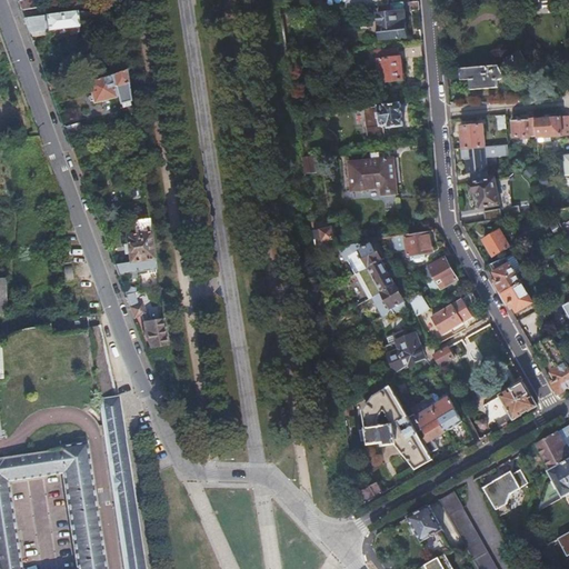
[(20,11),(31,10),(29,0),(22,0),(21,0),(17,1),(20,11)]
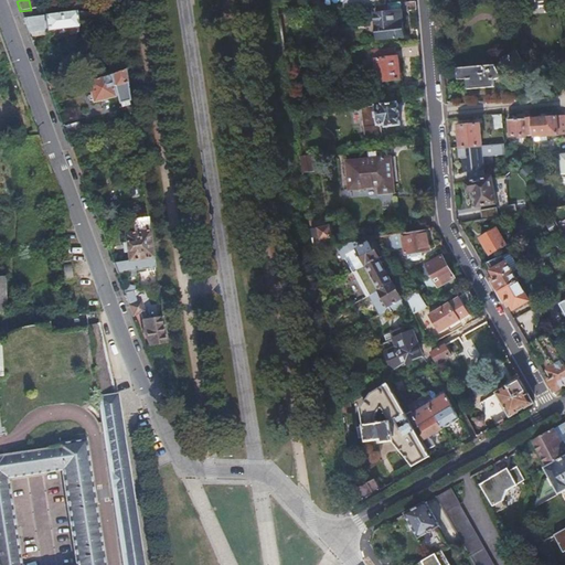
[(339,0),(331,1),(332,10),(388,4),(402,3),(401,0),(339,0)]
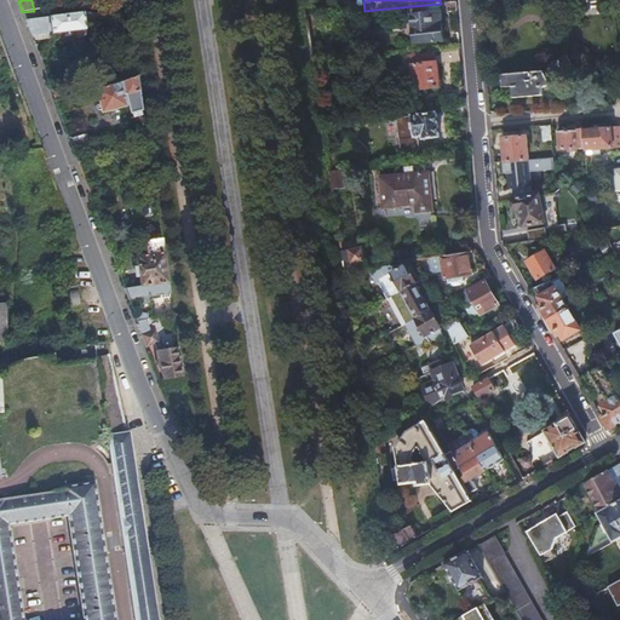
[(441,4),(426,5),(426,15),(412,16),(414,44),(443,41),(441,15),(457,13),(455,3),(441,4)]
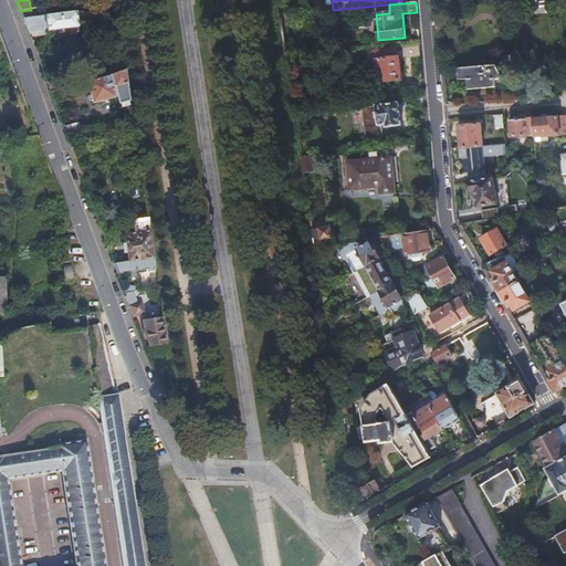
[(97,16),(97,12),(23,18),(29,33),(46,31),(46,32),(76,29),(75,17),(97,16)]
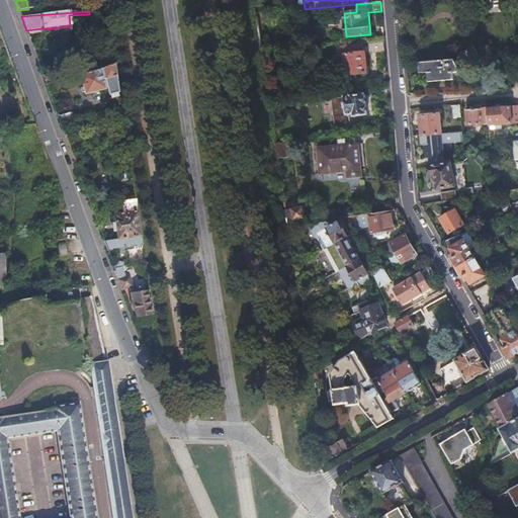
[(384,41),(366,44),(366,53),(384,51),(384,41)]
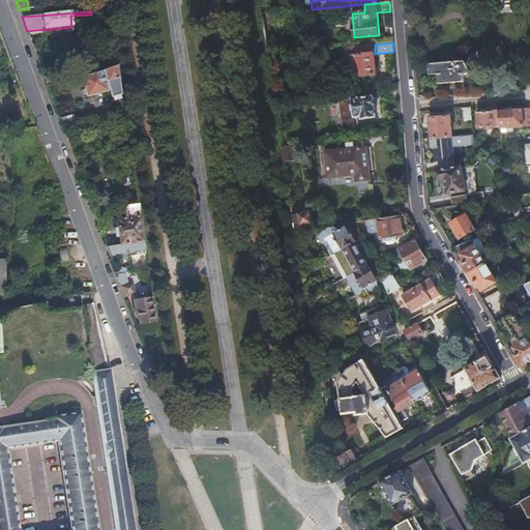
[(462,62),(429,66),(430,77),(438,77),(439,85),(466,83),(465,77),(492,61),(484,49),(469,57),(470,59),(462,62)]
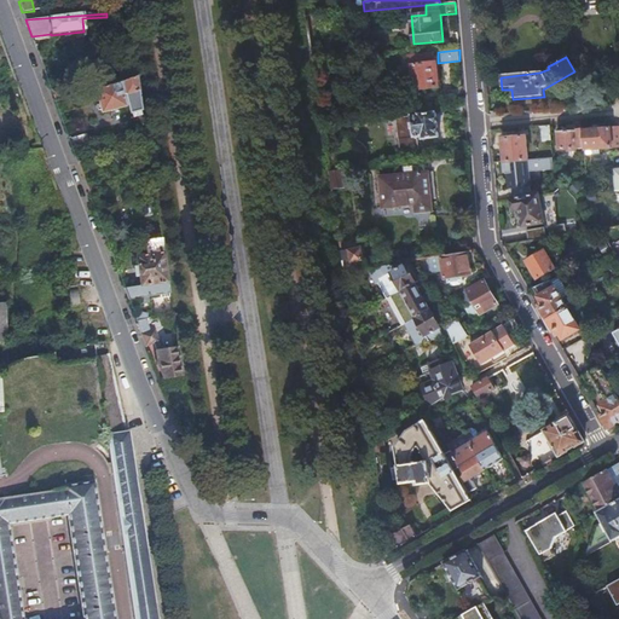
[(434,64),(410,67),(411,85),(420,85),(420,91),(437,90),(434,64)]
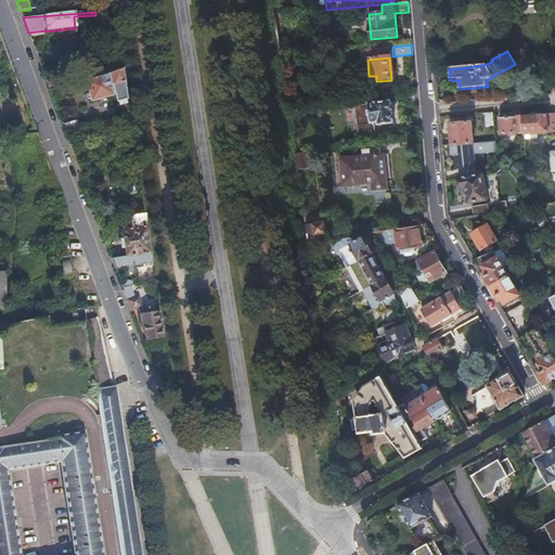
[(126,101),(120,71),(85,80),(86,86),(84,87),(85,91),(87,90),(88,94),(86,95),(87,101),(90,101),(90,103),(113,98),(111,88),(114,87),(117,103),(126,101)]
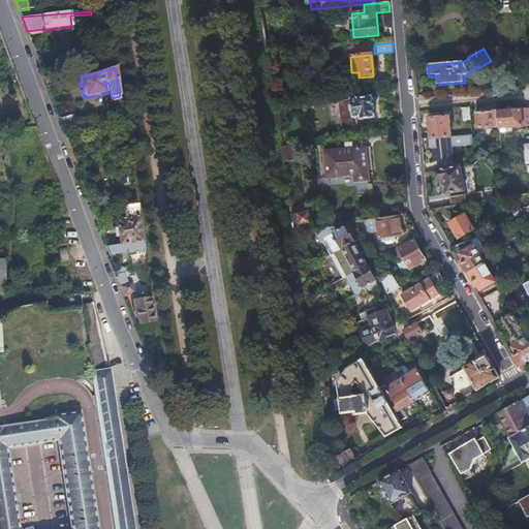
[(371,97),(337,101),(340,130),(356,128),(355,118),(359,117),(359,120),(374,118),(371,97)]
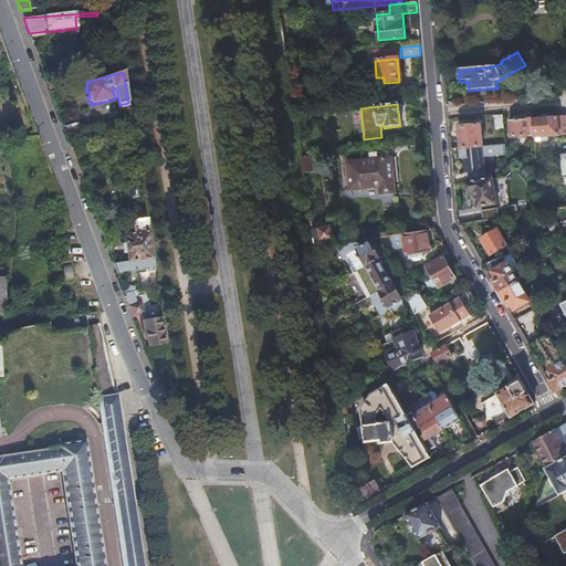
[(532,119),(532,112),(524,113),(525,119),(509,122),(511,139),(533,137),(532,119)]
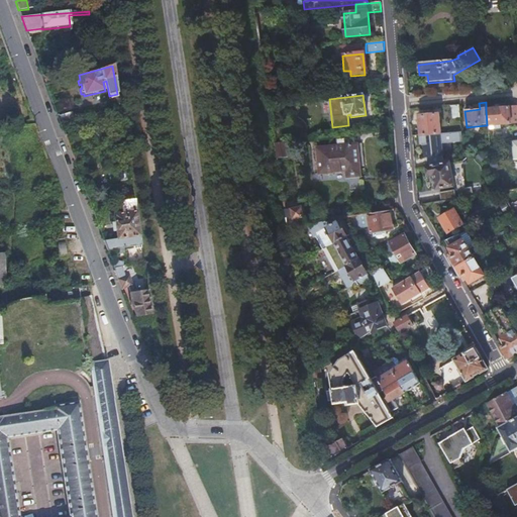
[(486,109),(487,125),(487,126),(516,123),(516,107),(516,106),(509,107),(486,109)]
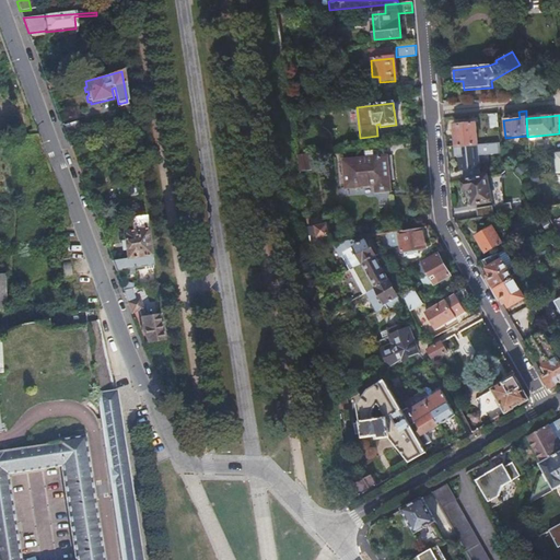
[(499,129),(498,116),(489,116),(490,130),(499,129)]
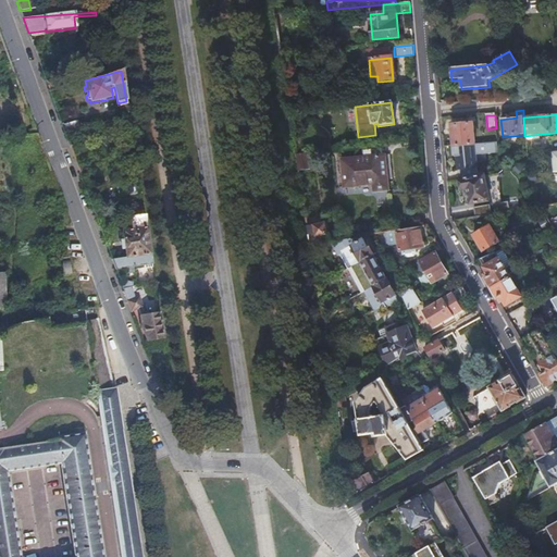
[(452,127),(454,147),(455,147),(475,145),(473,125),(452,127)]
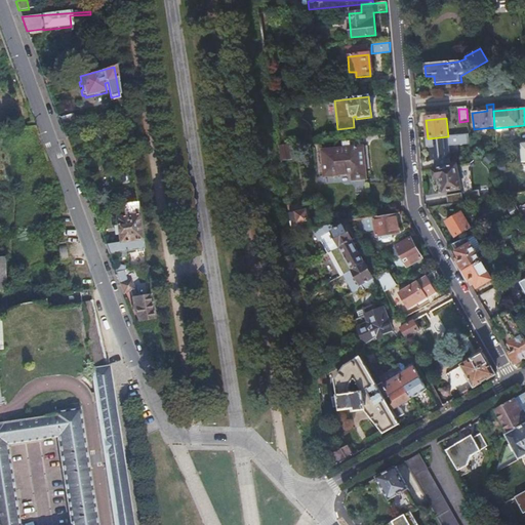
[(397,131),(397,123),(379,125),(380,133),(397,131)]
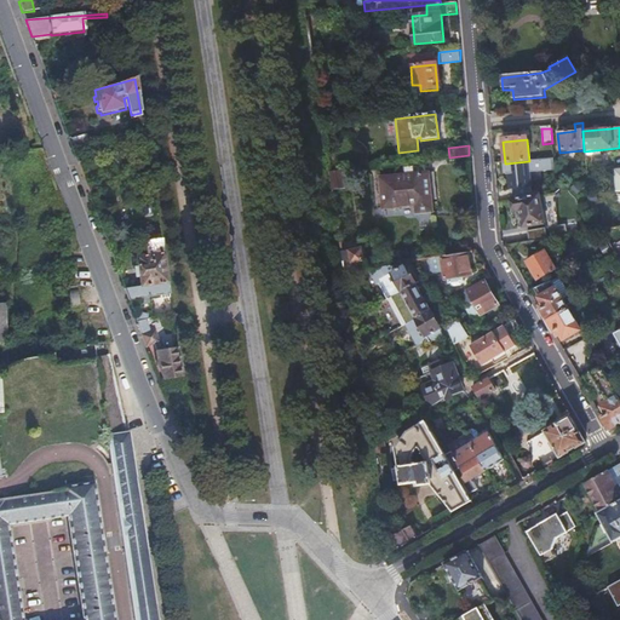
[(529,161),(506,164),(509,190),(514,189),(516,200),(521,199),(533,196),(533,194),(533,193),(533,190),(530,172),(555,171),(554,159),(529,161)]
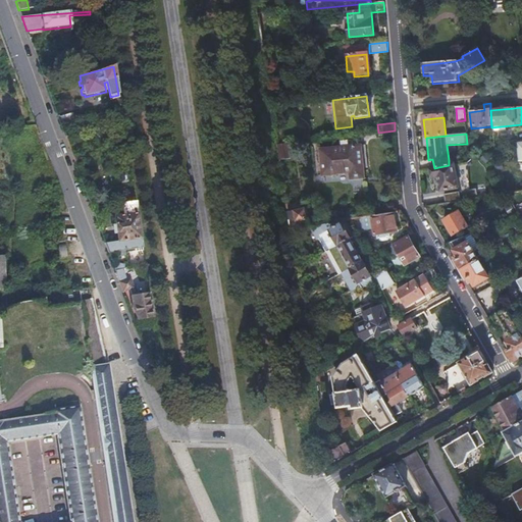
[(288,143),(276,145),(278,160),(290,159),(288,143)]
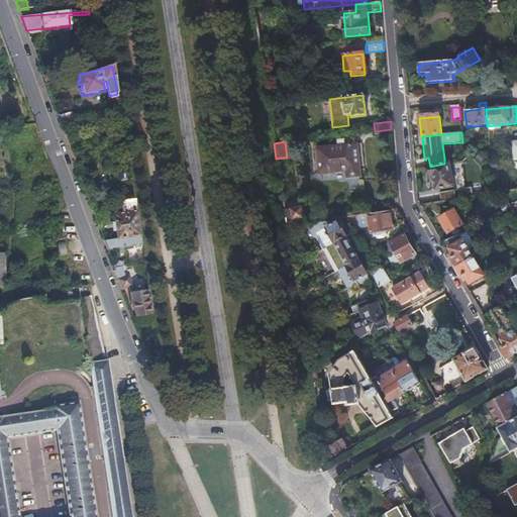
[(357,145),(316,147),(317,174),(344,172),(344,180),(359,179),(357,145)]
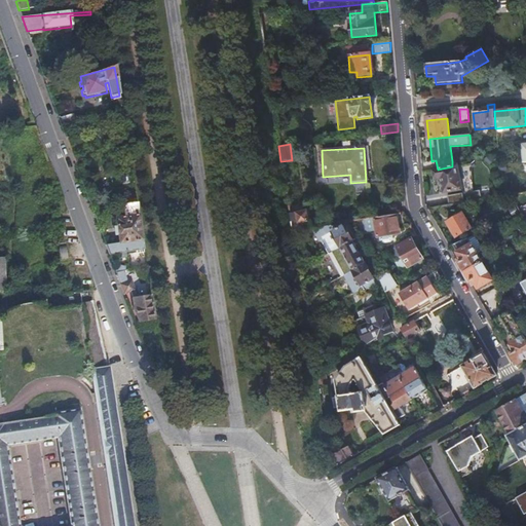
[(472,164),(458,166),(452,166),(442,168),(443,171),(438,172),(436,175),(437,179),(441,181),(445,181),(447,193),(464,190),(465,193),(467,202),(482,200),(481,191),(472,193),(471,190),(474,189),(472,164)]
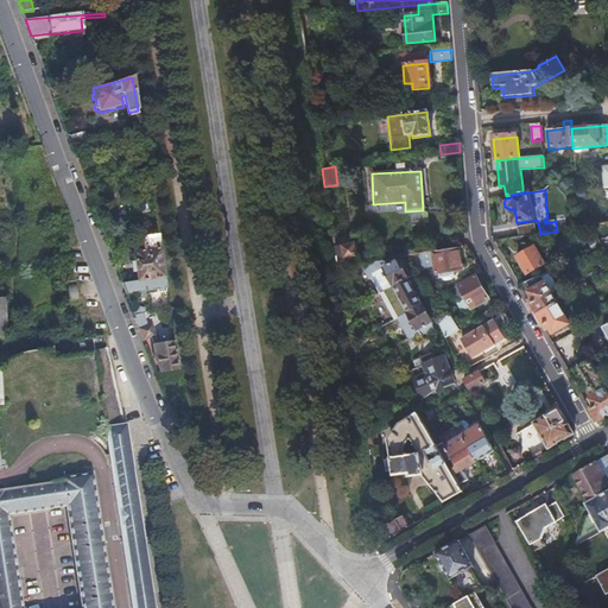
[(523,238),(540,234),(538,223),(520,227),(523,238)]
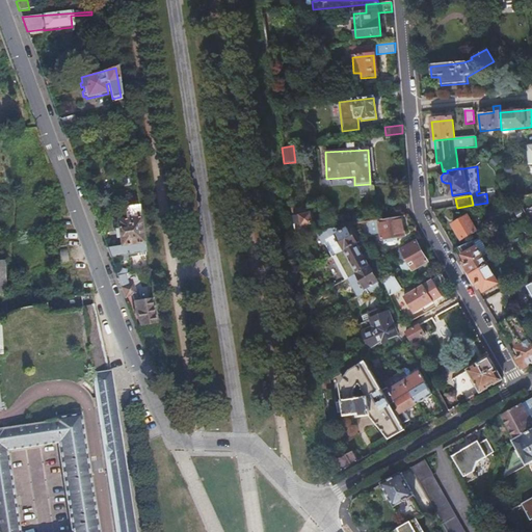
[(121,246),(143,243),(137,208),(124,210),(125,219),(116,220),(121,246)]
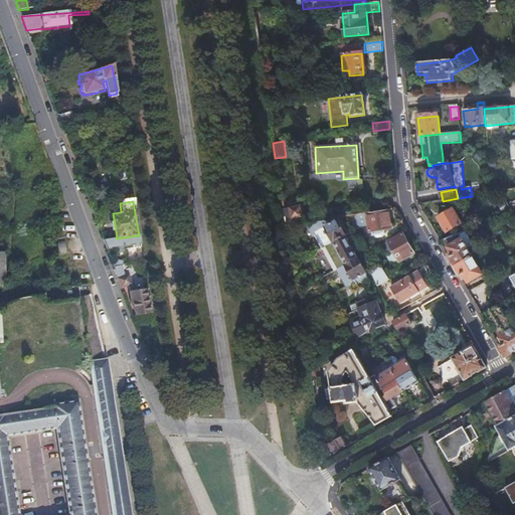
[(283,208),(286,226),(300,224),(299,219),(302,219),(301,208),(298,208),(298,206),(283,208)]
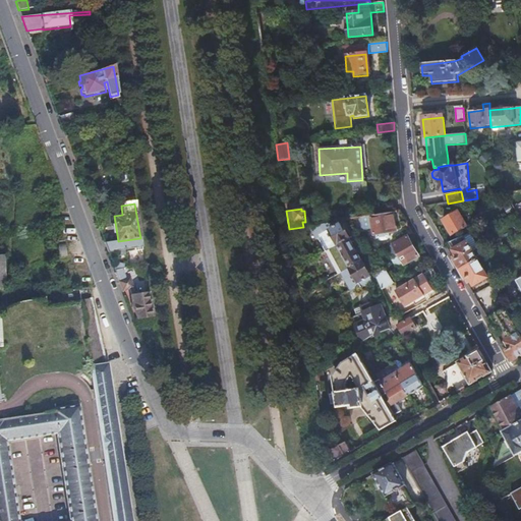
[(396,232),(394,213),(370,217),(373,235),(396,232)]
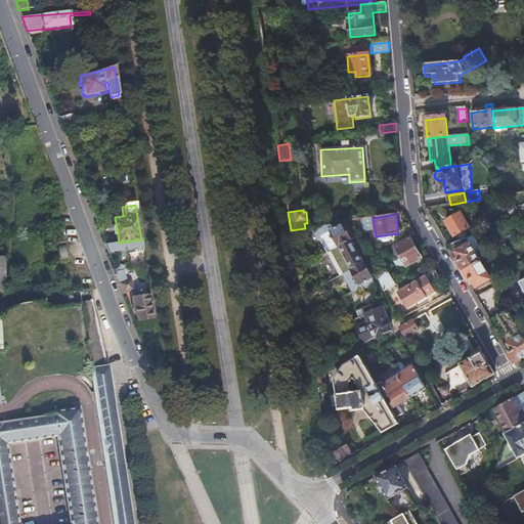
[(461,214),(446,222),(454,237),(470,228),(461,214)]
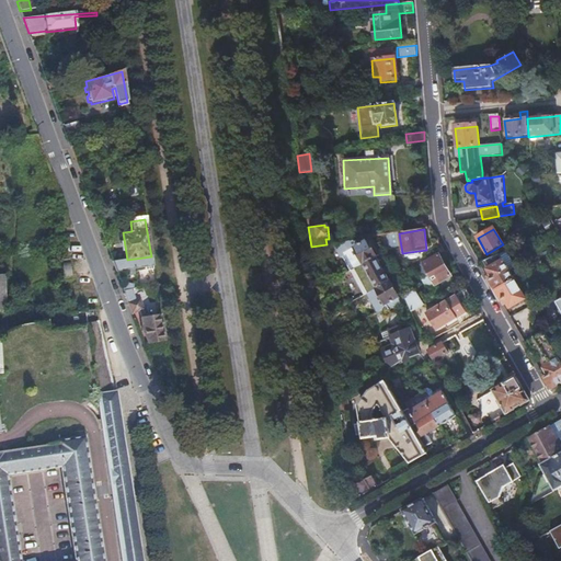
[(342,256),(348,271),(352,268),(376,256),(367,241),(357,247),(354,240),(342,242),(332,243),(340,258),(342,256)]
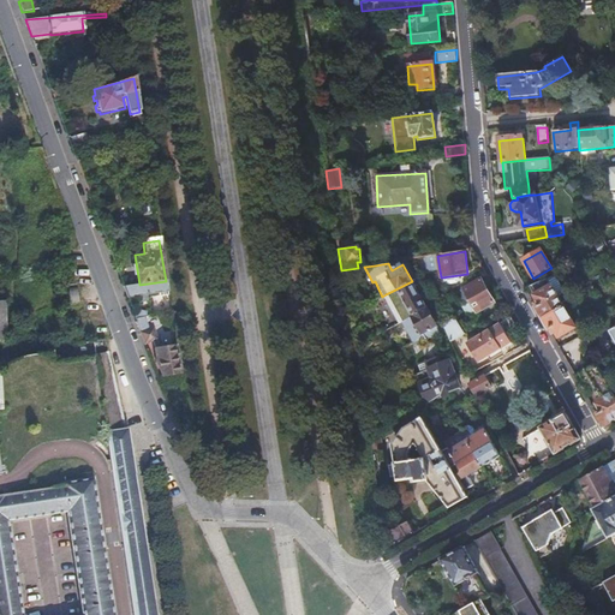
[(493,285),(488,276),(461,291),(470,306),(464,309),(470,320),(494,305),(485,290),(493,285)]
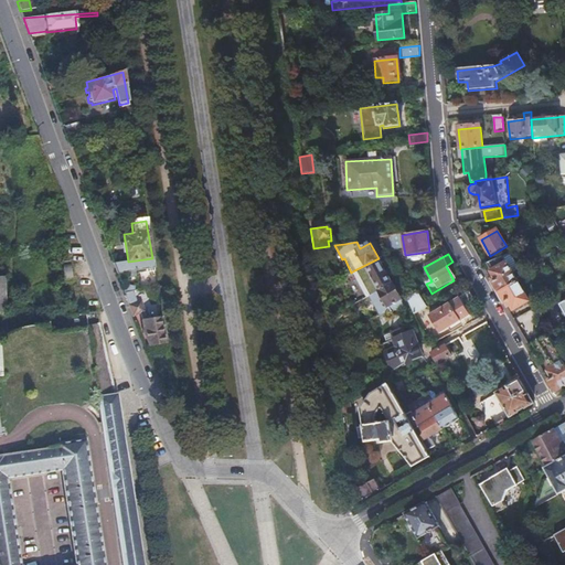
[(509,265),(515,260),(511,254),(504,257),(509,265)]
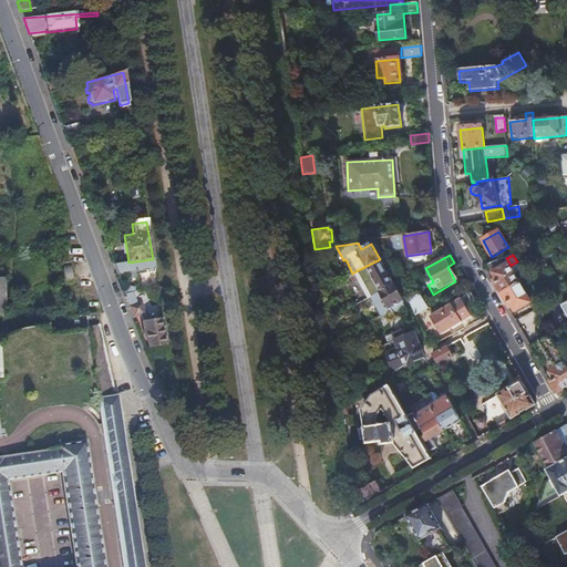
[(500,294),(519,282),(528,277),(524,269),(522,270),(517,261),(511,266),(506,258),(490,266),(494,272),(496,278),(492,280),(500,294)]
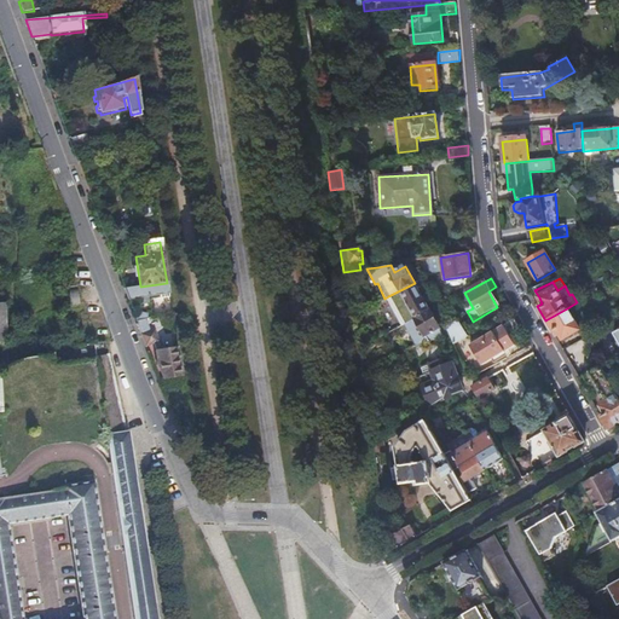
[(152,318),(172,312),(168,296),(158,298),(158,295),(168,293),(167,283),(140,287),(125,289),(128,300),(139,299),(140,301),(149,300),(152,318)]
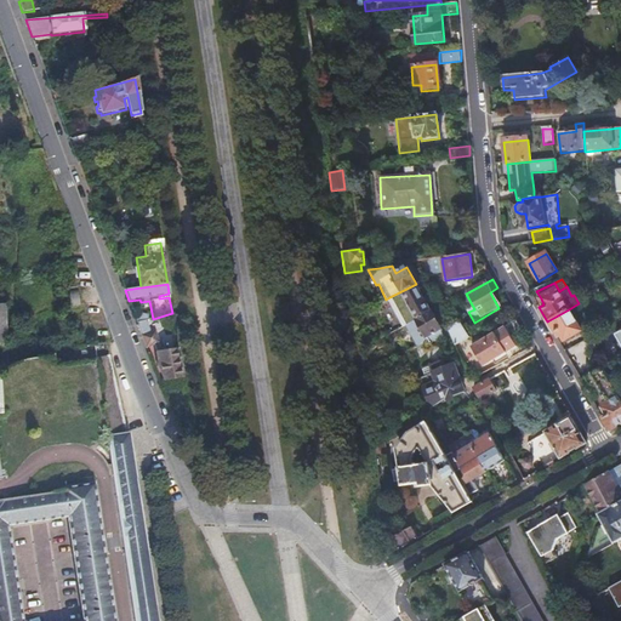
[(389,297),(397,312),(423,298),(416,284),(389,297)]
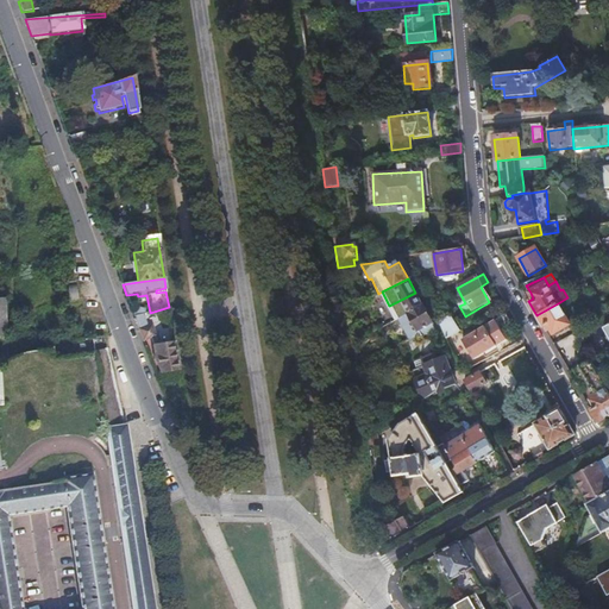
[(394,319),(397,316),(409,312),(422,305),(415,293),(389,306),(387,307),(394,319)]
